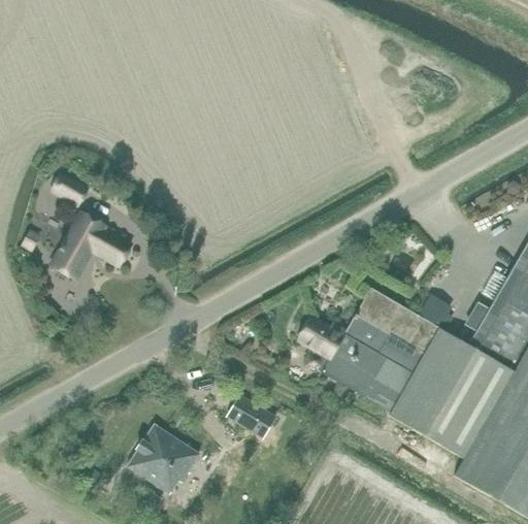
[(77,205),(89,185),(58,168),(47,189),(77,205)]
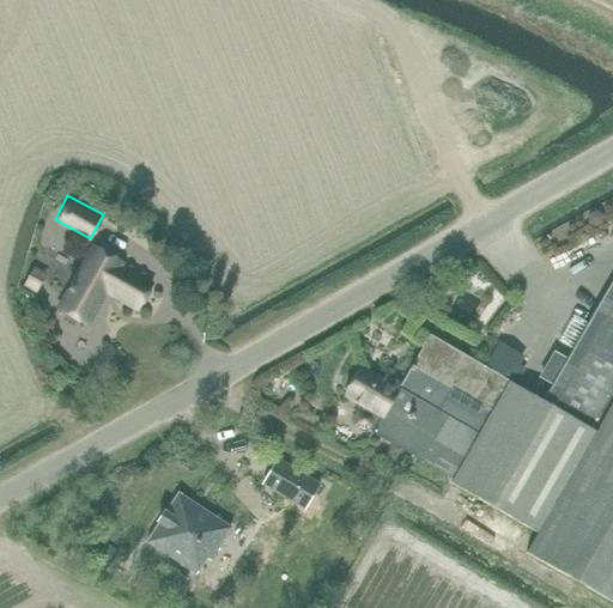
[(89,241),(56,304),(87,322),(107,289),(138,306),(151,281),(121,265),(122,260),(89,241)]
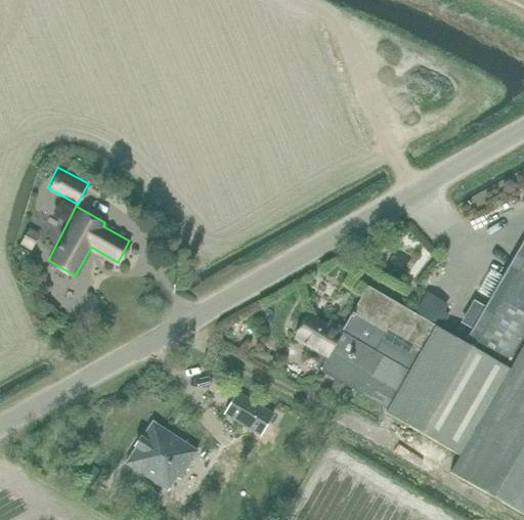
[(32,247),(40,233),(29,227),(22,241),(32,247)]
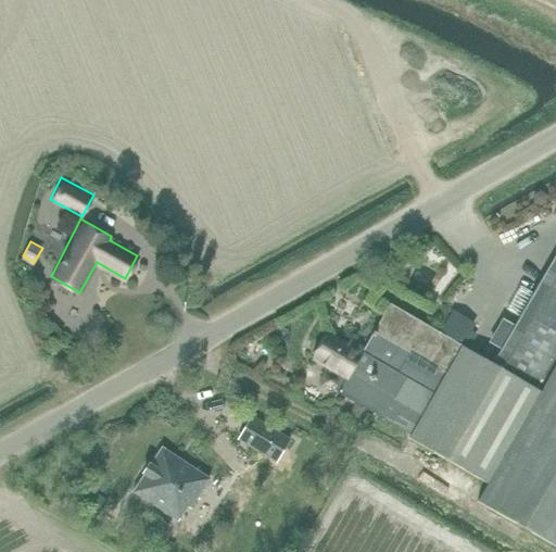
[(555,546),(555,253),(493,362),(460,345),(469,333),(447,320),(441,330),(390,300),(361,351),(328,333),(315,356),(335,366),(330,372),(327,371),(324,374),(321,377),(320,380),(321,384),(324,385),(325,386),(329,386),(332,385),(338,387),(413,429),(409,436),(488,480),(478,500),(555,546)]
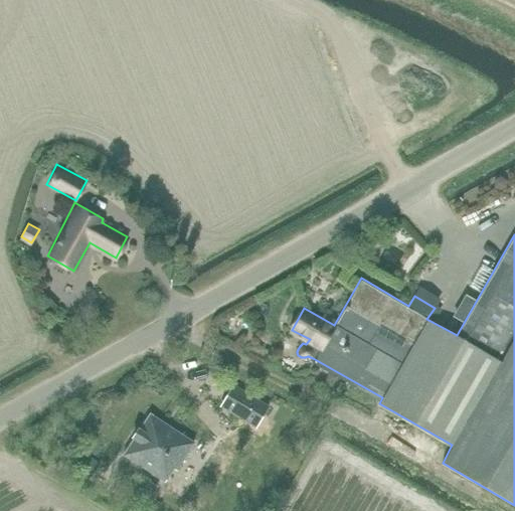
[(220,404),(255,427),(270,404),(233,381),(220,404)]
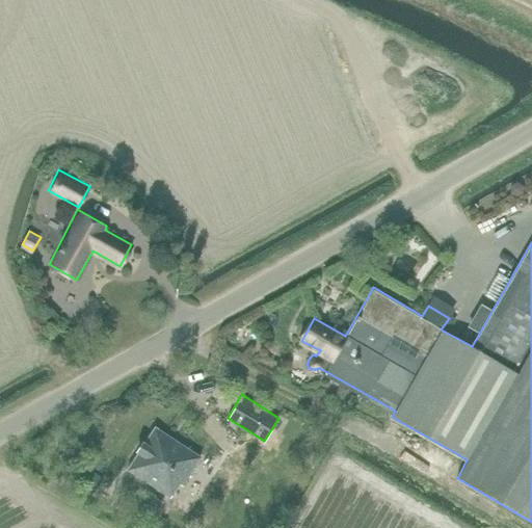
[(183,484),(201,456),(156,426),(144,442),(143,442),(137,451),(138,451),(128,468),(170,496),(179,481),(183,484)]
